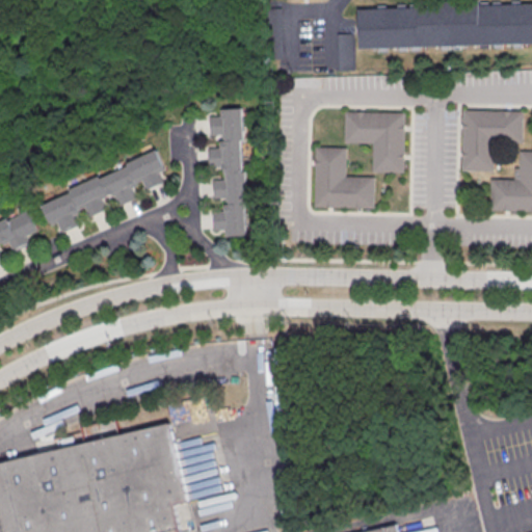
[(360,48),(531,44),(531,2),(358,6),(360,48)]
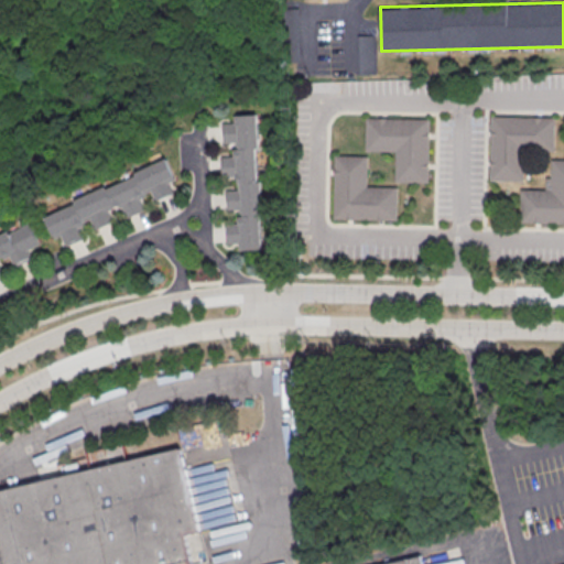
[(359,35),(359,68),(372,68),(372,35),(359,35)]
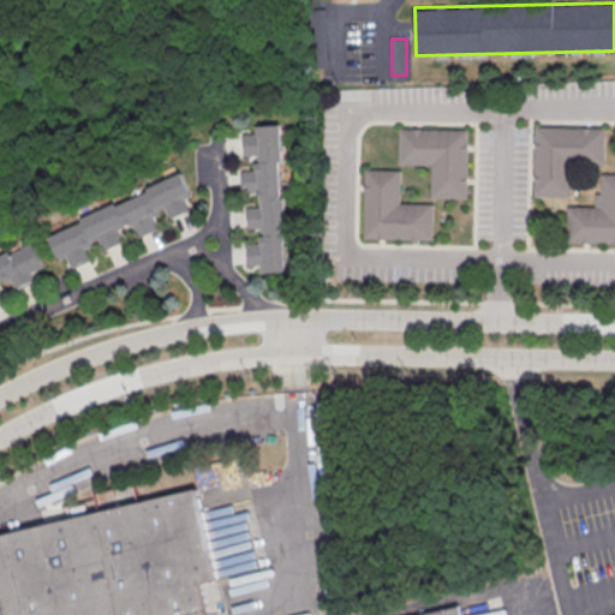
[(288,273),(285,125),(255,126),(256,133),(244,135),(244,155),(257,155),(257,169),(243,171),(243,193),(258,192),(258,207),(248,207),(248,231),(261,231),(261,243),(248,243),(248,266),(261,266),(261,274),(288,273)]
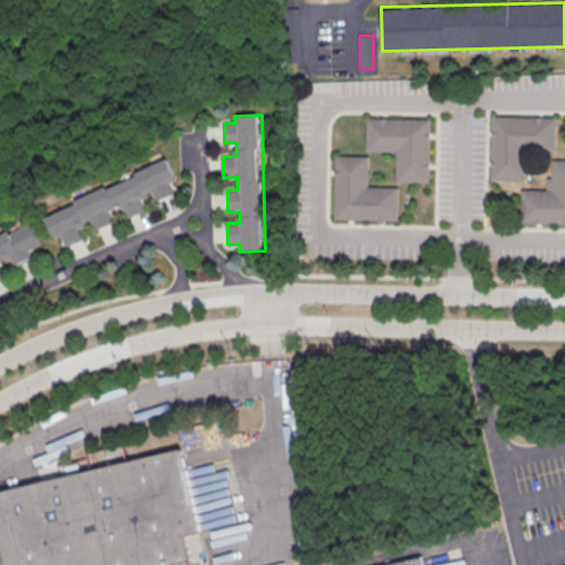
[(430,123),(428,187),(395,185),(396,155),(365,155),(366,121),(430,123)]
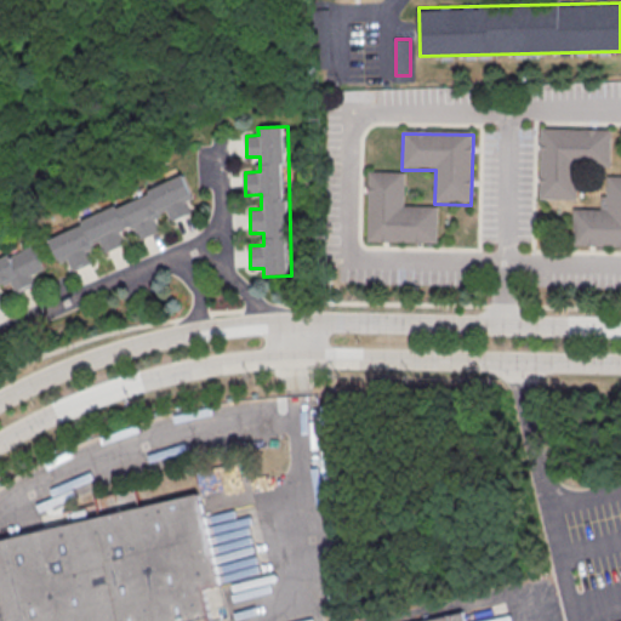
[(541,134),(540,203),(576,204),(577,170),(610,171),(611,135),(541,134)]
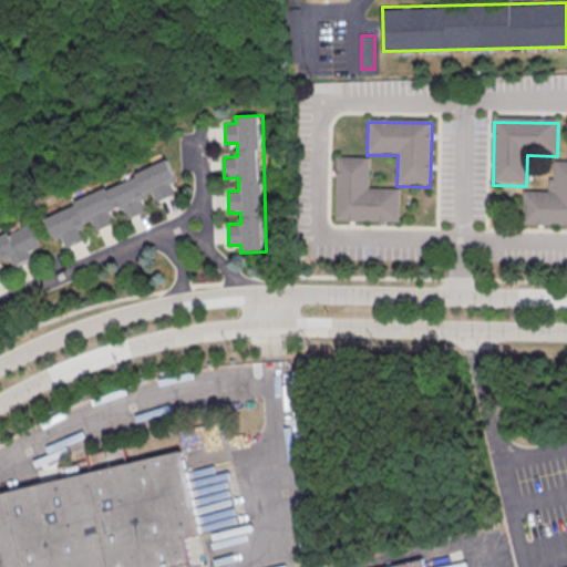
[(334,224),(337,160),(370,161),(369,192),(400,192),(399,225),(334,224)]
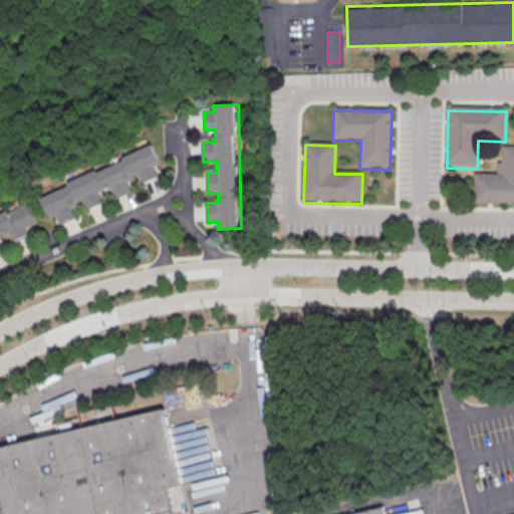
[(39,193),(49,218),(58,214),(61,224),(77,218),(72,205),(83,201),(86,210),(105,202),(102,194),(110,191),(113,200),(134,192),(129,181),(139,177),(142,184),(158,178),(154,167),(160,165),(154,149),(39,193)]
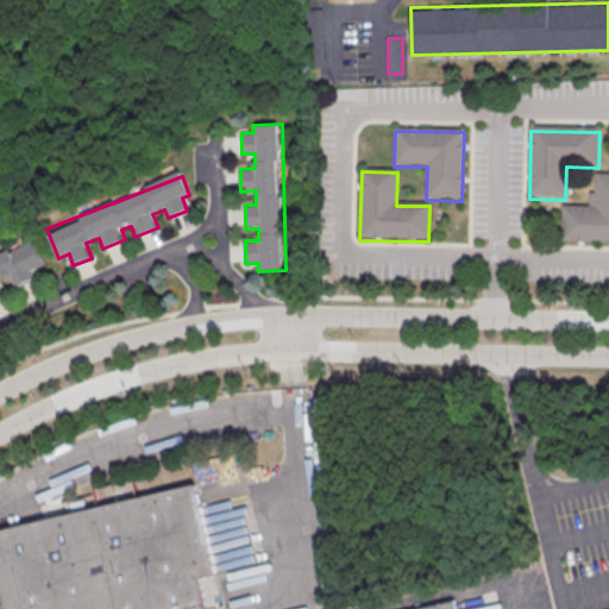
[(596,176),(608,176),(608,245),(562,245),(562,208),(595,209),(596,176)]
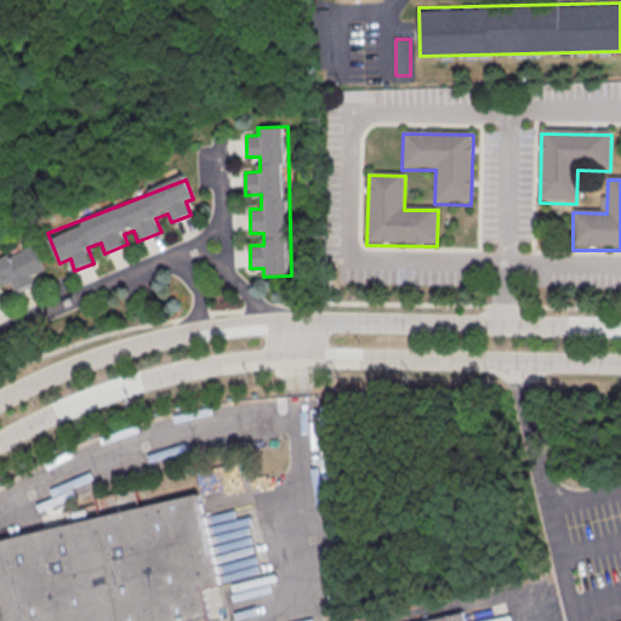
[(0,261),(0,301),(4,300),(0,288),(0,286),(12,283),(13,288),(47,277),(38,249),(0,261)]
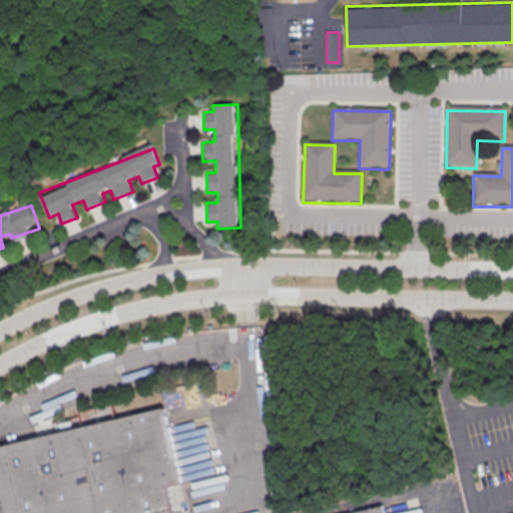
[(9,512),(0,474),(0,447),(82,428),(79,414),(112,406),(115,421),(166,409),(183,486),(170,489),(175,512),(9,512)]
